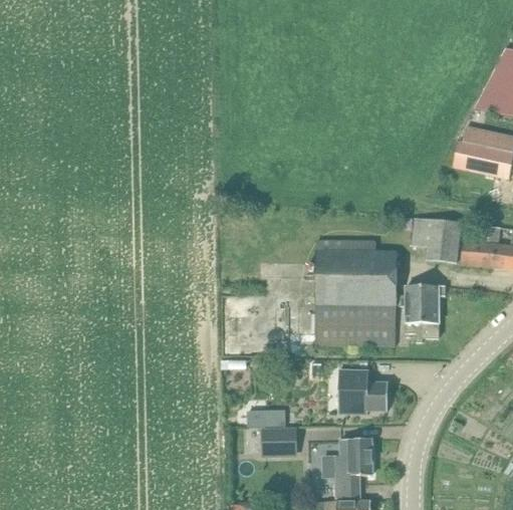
[(512,50),(504,49),(474,106),(512,113),(512,50)]
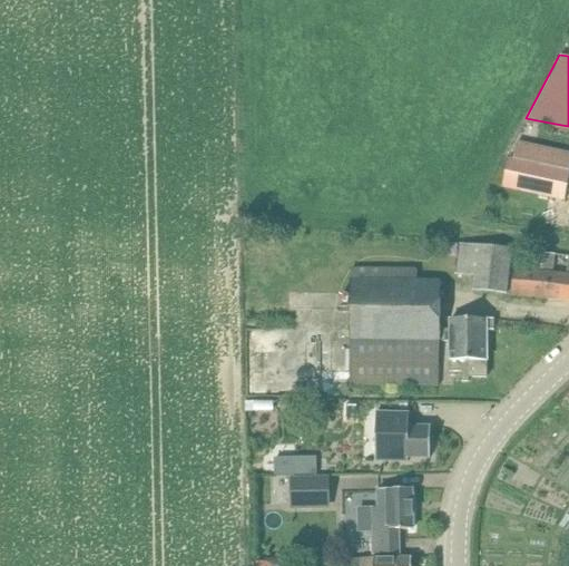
[(568,152),(516,139),(512,155),(527,158),(568,166),(568,152)]
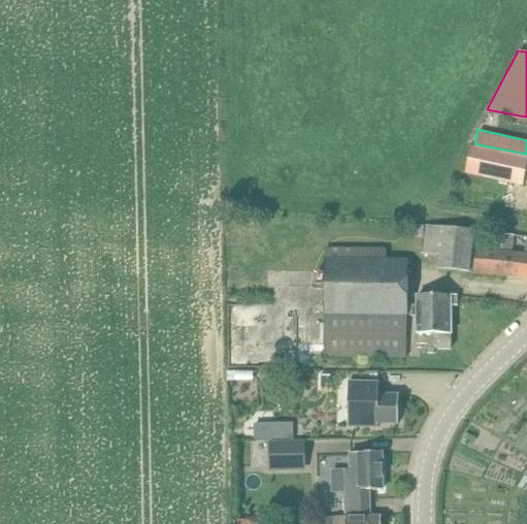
[(526,166),(526,158),(470,145),(464,169),(523,183),(526,166)]
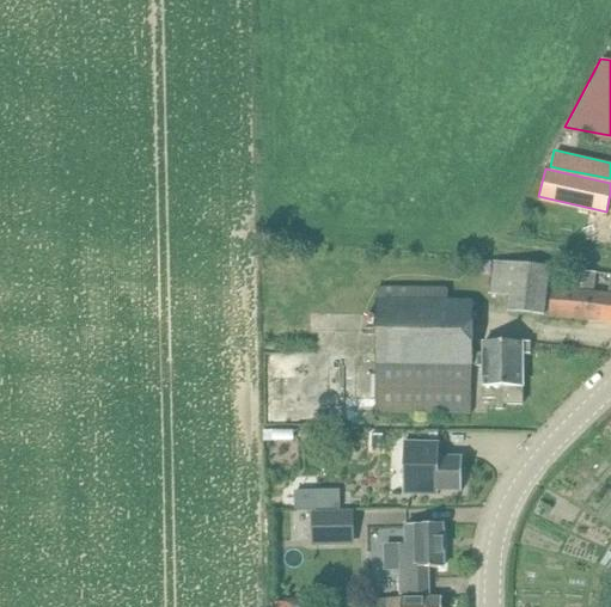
[(544,311),(549,263),(493,258),(489,290),(506,293),(505,307),(544,311)]
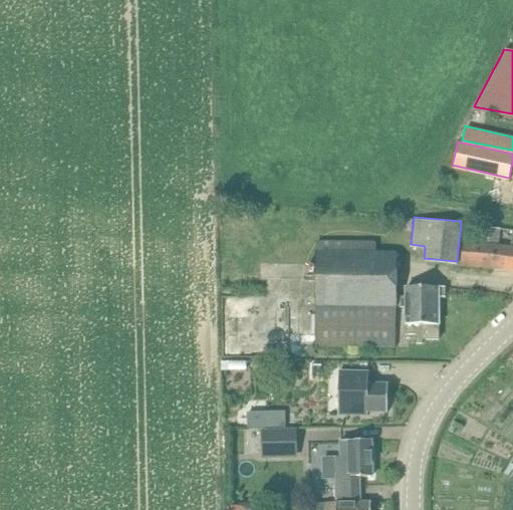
[(496,244),(498,226),(489,225),(488,230),(474,228),(472,240),(462,238),(459,263),(494,267),(496,244)]
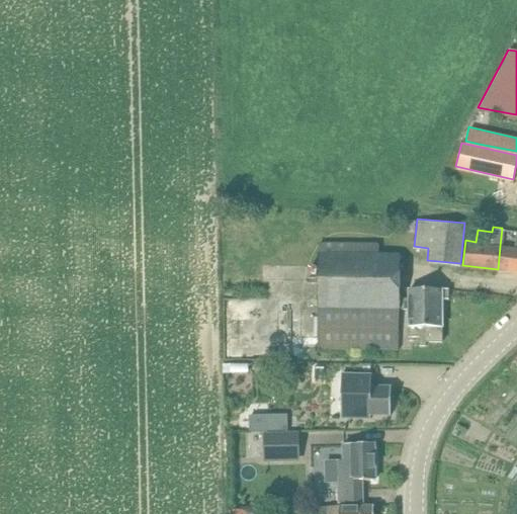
[(516,229),(515,230),(513,247),(500,246),(498,269),(516,270),(516,229)]
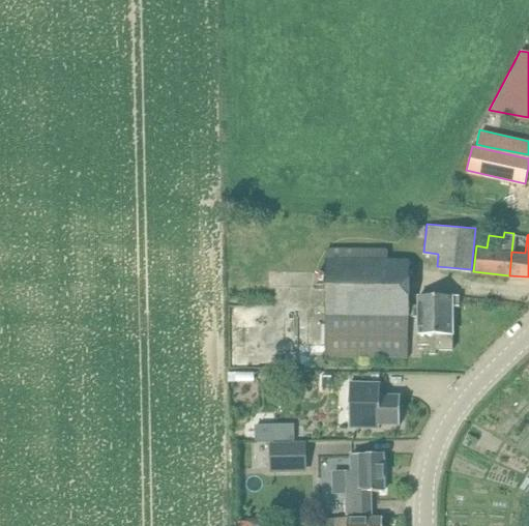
[(417,304),(408,304),(408,261),(385,261),(386,250),(324,250),(324,355),(407,356),(407,316),(416,316),(416,345),(428,345),(428,351),(434,352),(434,348),(451,348),(451,295),(417,294),(417,304)]
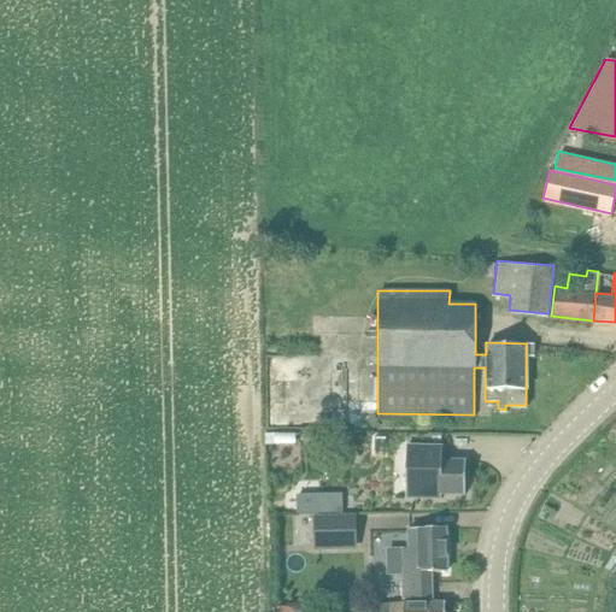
[(440,441),(405,441),(405,494),(441,494),(441,489),(465,489),(464,455),(440,455),(440,441)]
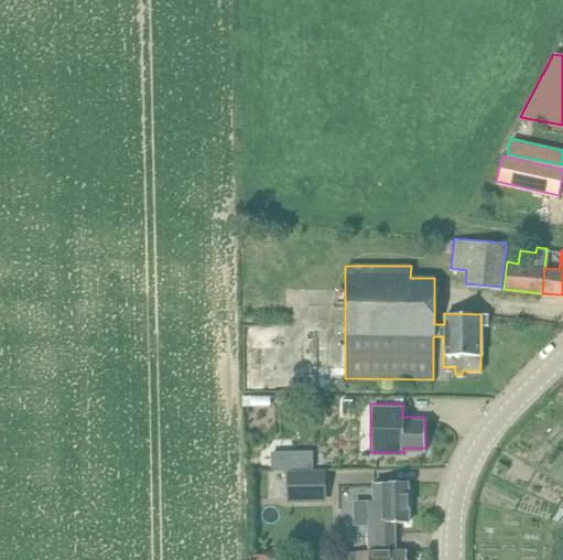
[(311,450),(290,450),(291,466),(311,466),(311,450)]
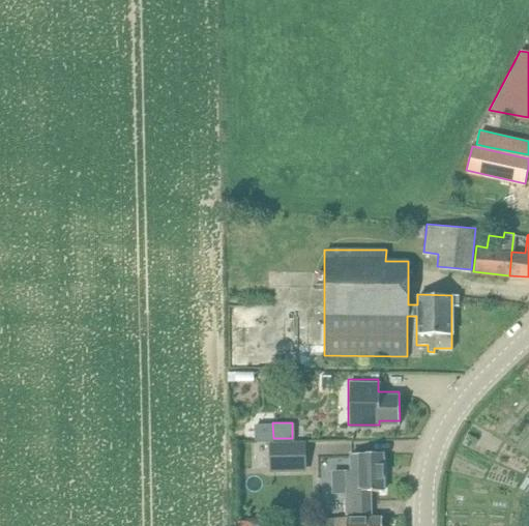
[(306,438),(270,438),(270,468),(287,468),(306,467),(306,456),(306,438)]
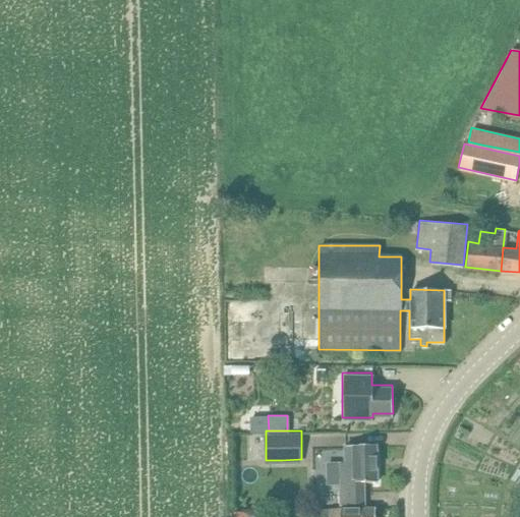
[(376,480),(374,444),(343,445),(343,463),(339,463),(327,462),(327,481),(339,481),(340,502),(362,501),(362,480),(376,480)]
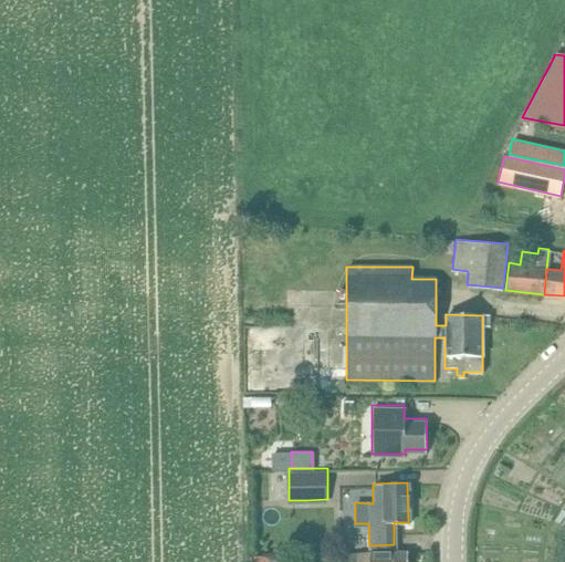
[(267,507),(267,493),(251,493),(251,507),(267,507)]
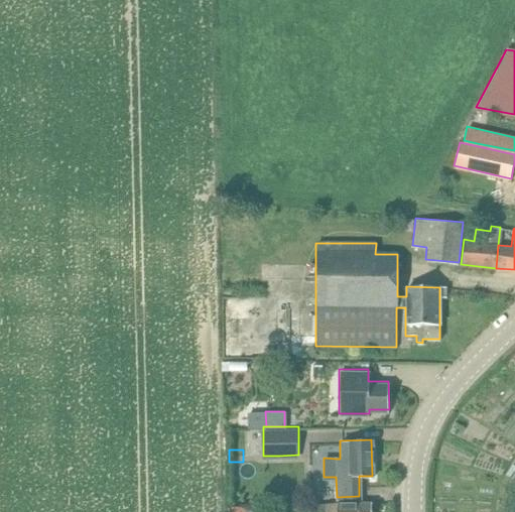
[(306,511),(370,511),(371,502),(351,502),(337,503),(337,502),(325,502),(306,503),(306,511)]
